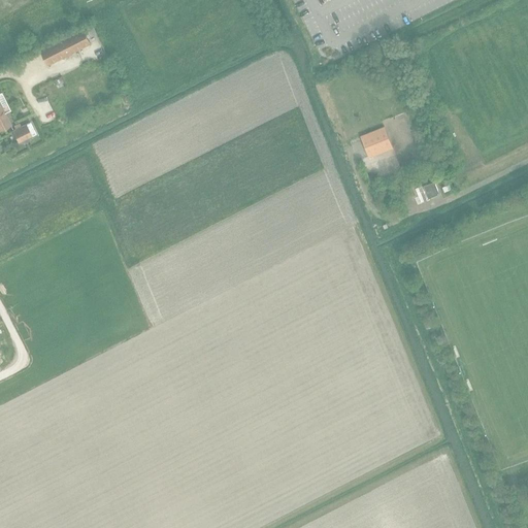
[(41,52),(48,66),(67,57),(67,58),(73,55),(73,54),(91,44),(84,30),(41,52)]
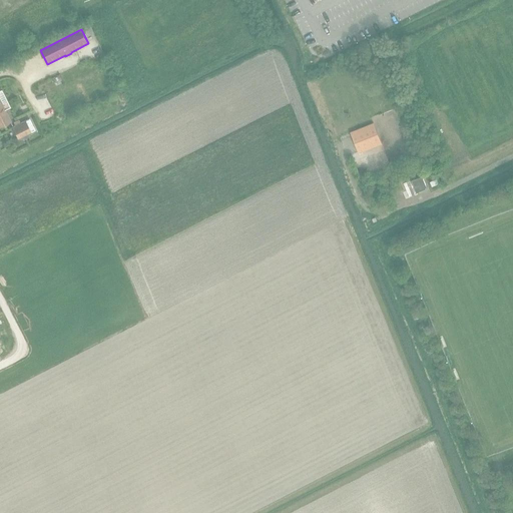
[(490,36),(474,44),(477,51),(494,43),(490,36)]
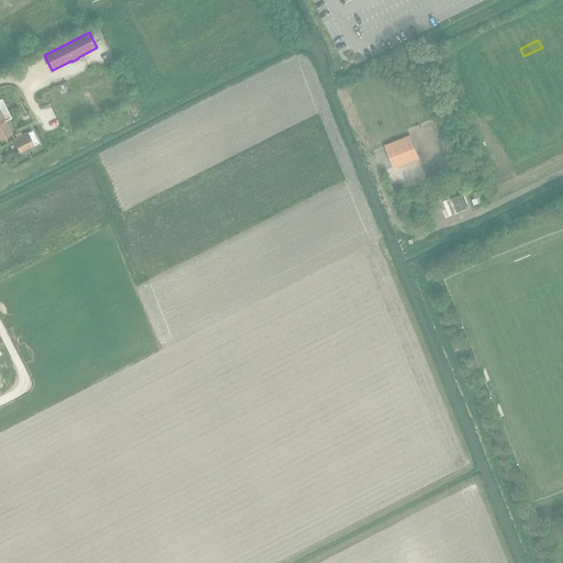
[(533,63),(528,65),(531,72),(548,63),(544,56),(538,59),(538,58),(532,62),(533,63)]
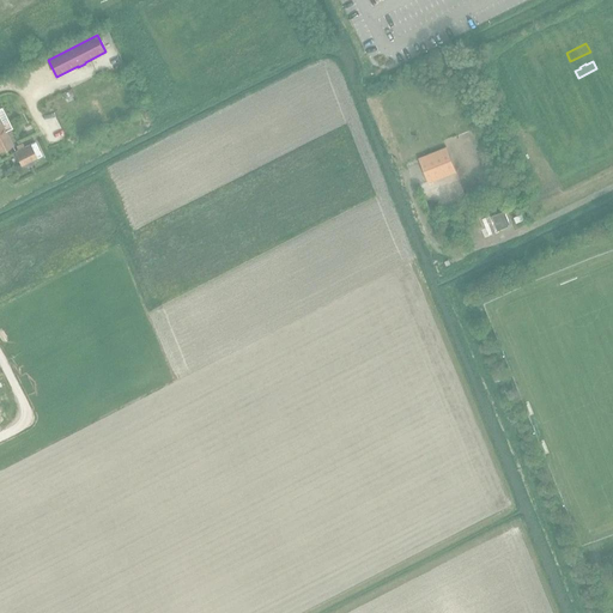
[(589,85),(583,89),(587,95),(605,86),(601,79),(595,83),(594,82),(589,84),(589,85)]
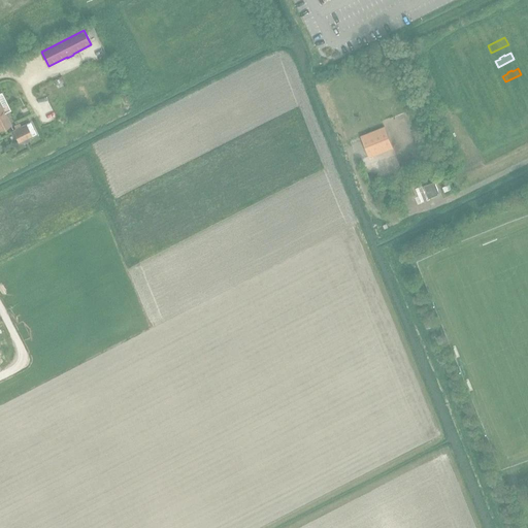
[(515,88),(509,91),(513,97),(527,88),(527,87),(525,83),(520,86),(519,85),(515,87),(515,88)]
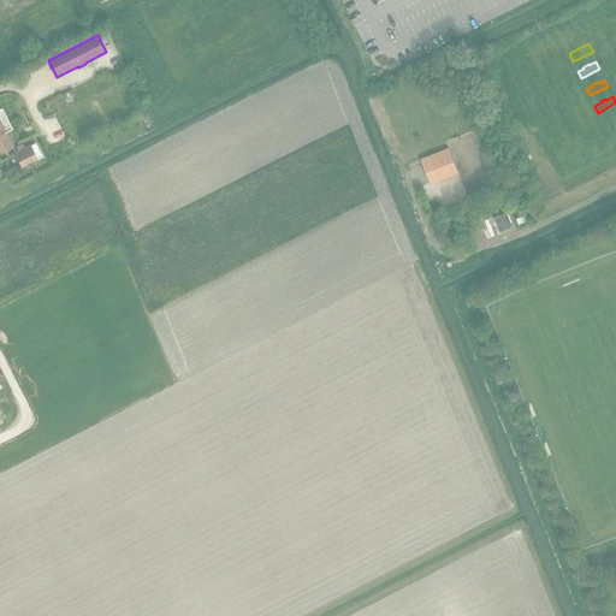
[(610,120),(604,123),(606,130),(615,125),(615,117),(615,118),(615,117),(609,119),(610,120)]
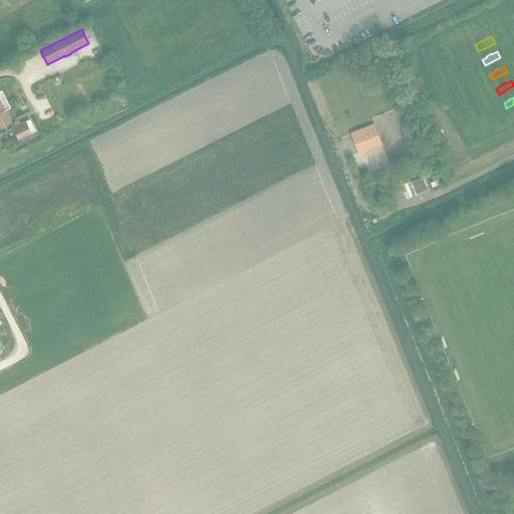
[(0,126),(10,122),(0,102),(0,126)]
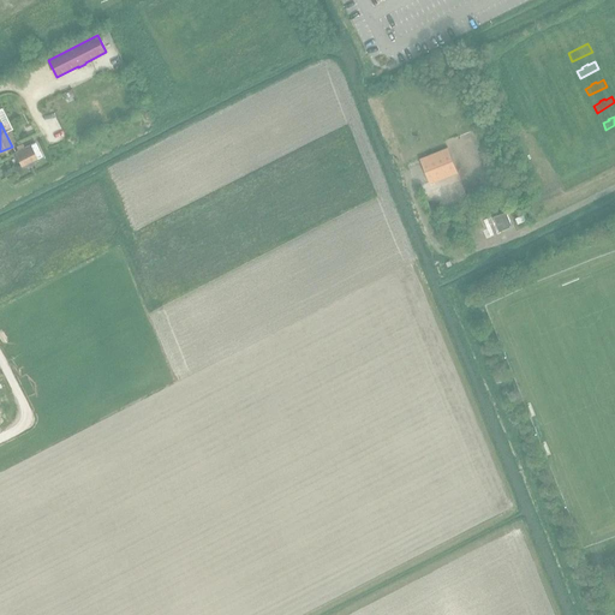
[(30,145),(15,153),(22,167),(36,159),(30,145)]
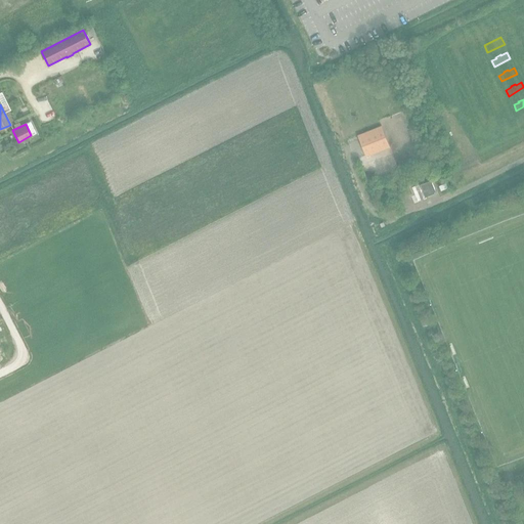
[(381,125),(356,134),(365,155),(389,145),(381,125)]
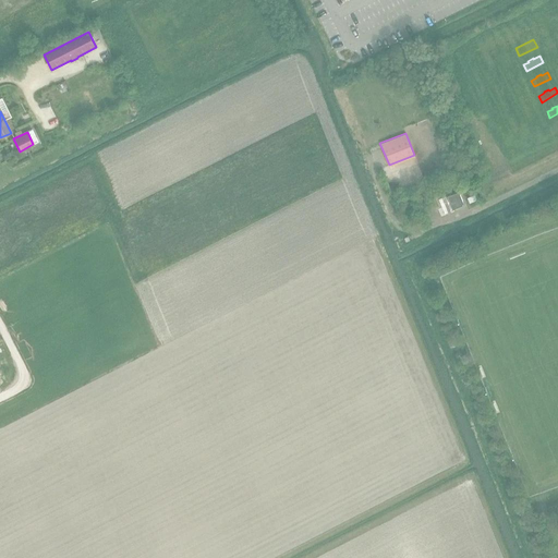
[(452,209),(463,205),(458,192),(447,196),(452,209)]
